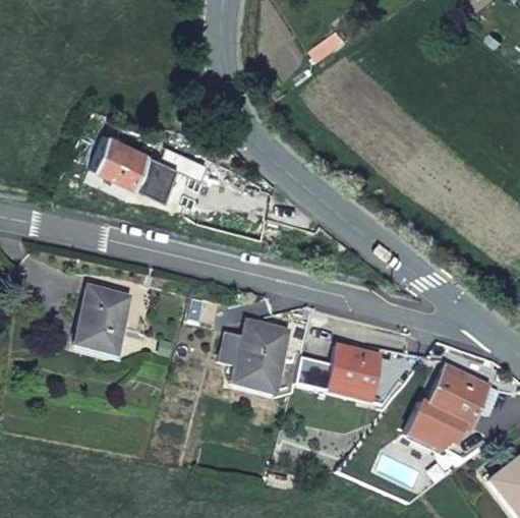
[(90,166),(134,185),(150,152),(105,131),(90,166)]
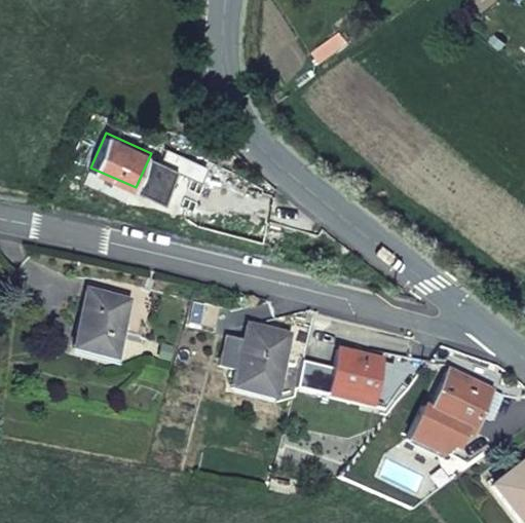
[(181,166),(151,153),(136,187),(165,201),(173,185),(181,166)]
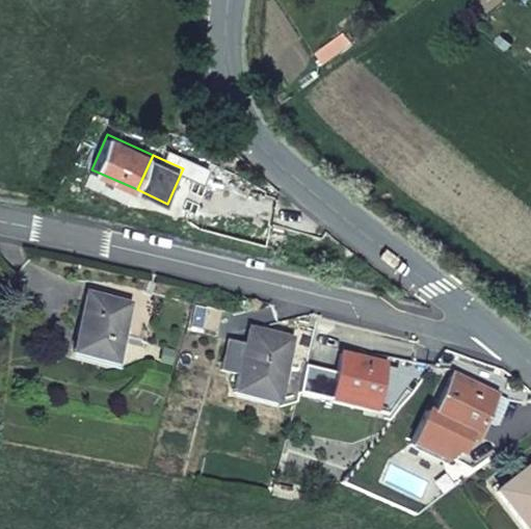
[(112,294),(88,288),(74,353),(123,365),(137,299),(112,294)]
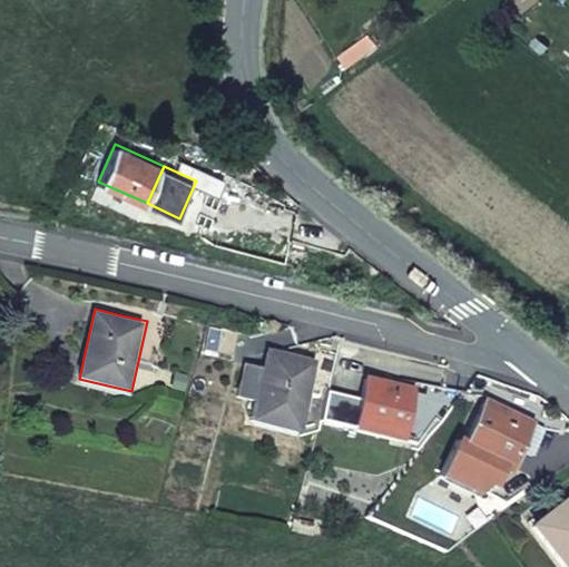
[(258,400),(253,421),(303,432),(320,359),(294,353),(268,348),(264,368),(258,400)]
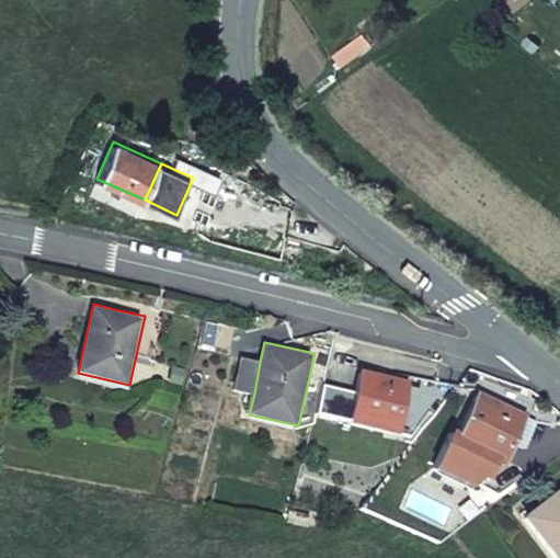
[(254,394),(260,362),(241,357),(235,389),(254,394)]
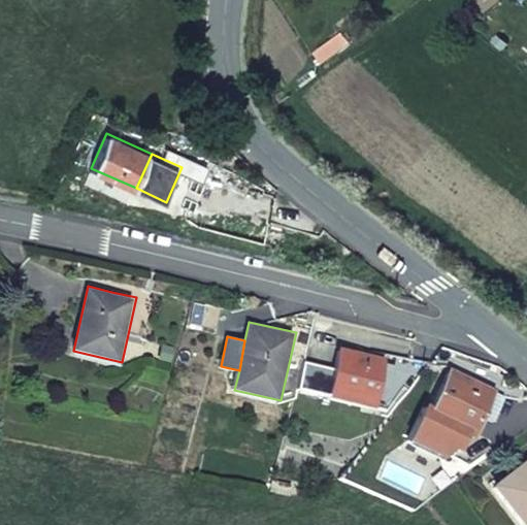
[(328,396),(376,406),(387,357),(363,352),(339,347),(334,367),(328,396)]
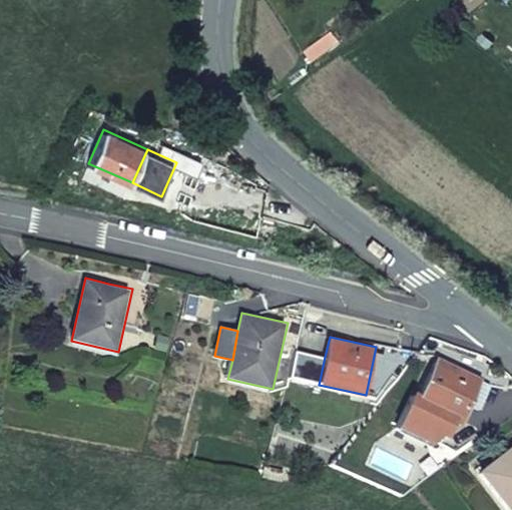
[(296,350),(289,378),(319,385),(325,357),(296,350)]
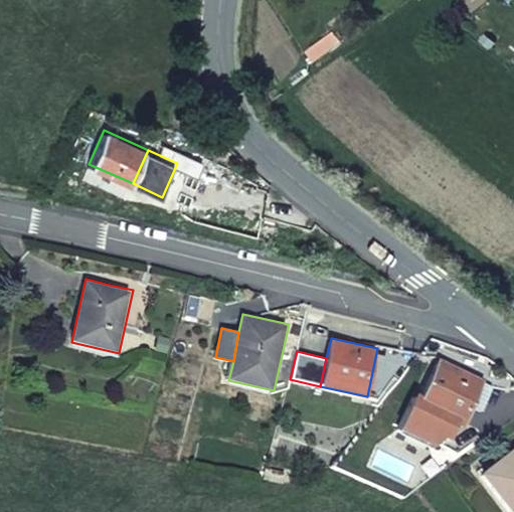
[(463,418),(469,421),(478,401),(486,379),(439,358),(423,399),(463,418)]
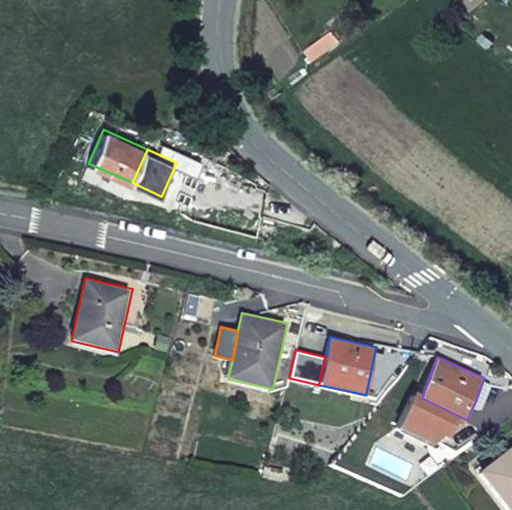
[(461,417),(422,398),(417,395),(401,431),(431,446),(444,437),(451,439),(461,417)]
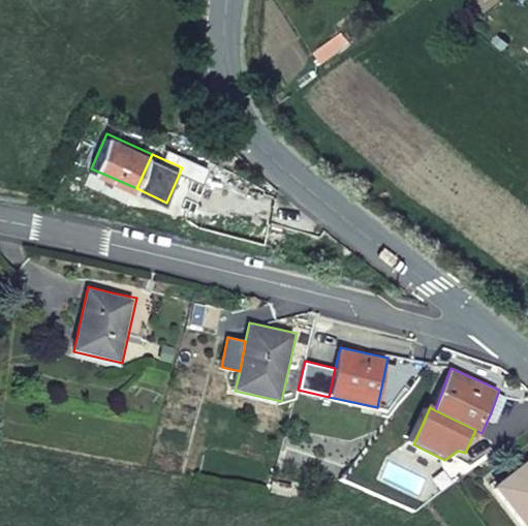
[(527,460),(493,487),(523,525),(527,525),(527,460)]
